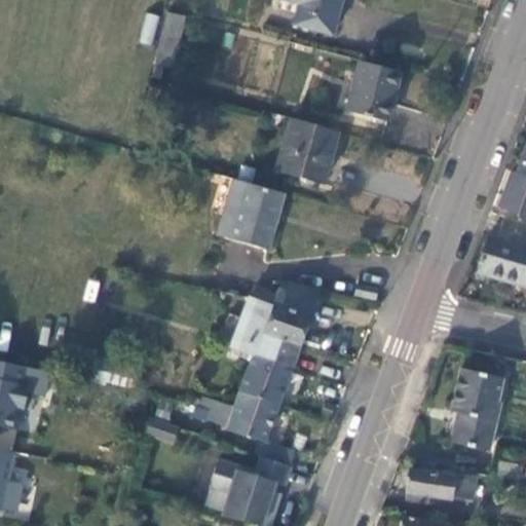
[(283,0),(299,4),(293,25),(332,35),(340,0),(283,0)]
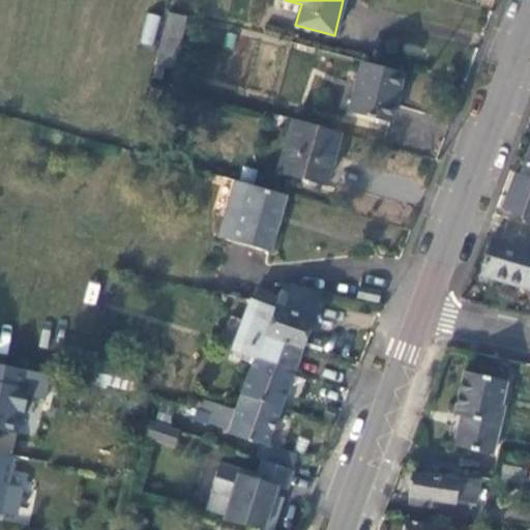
[(152,45),(160,16),(148,11),(139,41),(152,45)]
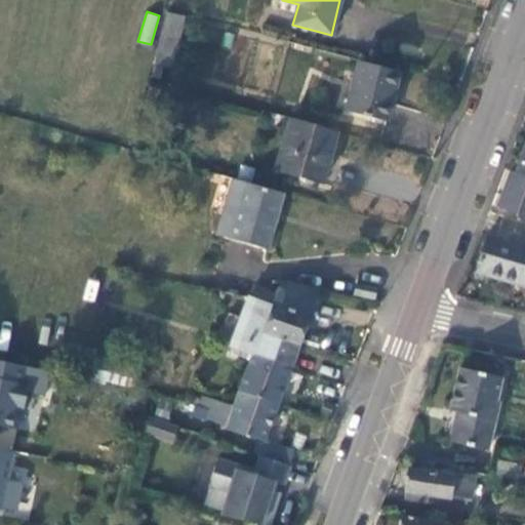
[(166,12),(155,62),(172,67),(184,16),(166,12)]
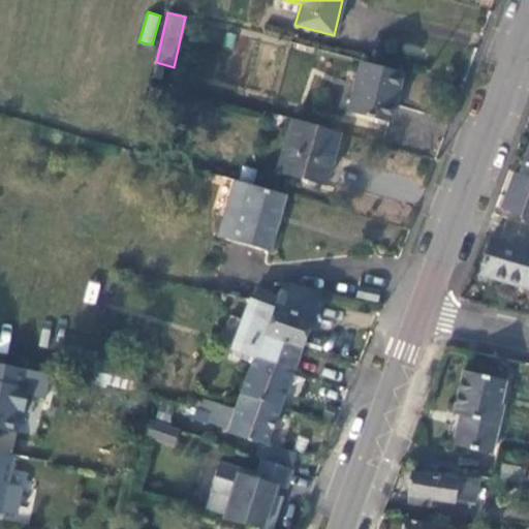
[(348,113),(389,124),(402,72),(362,62),(348,113)]
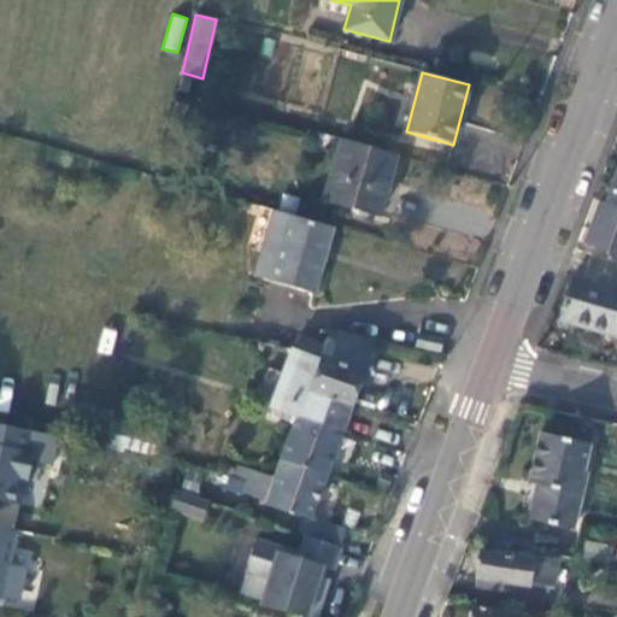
[(324,199),(378,215),(397,154),(341,139),(324,199)]
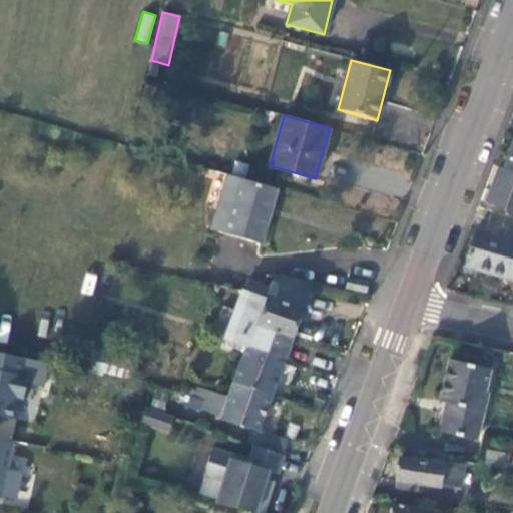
[(512,143),(503,168),(512,171),(512,143)]
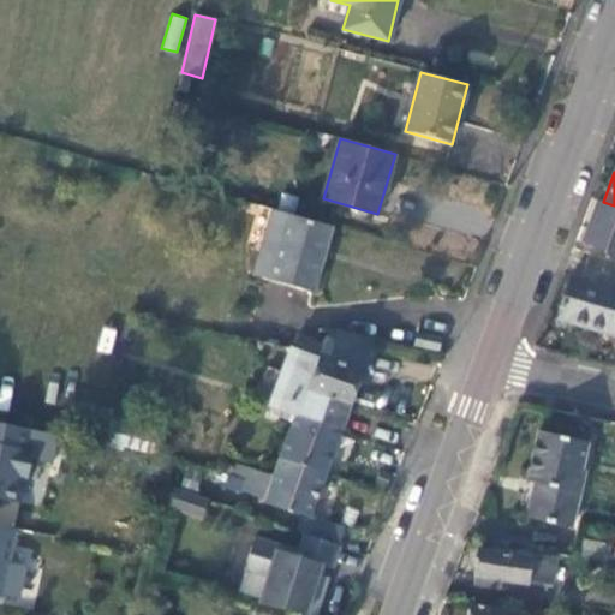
[(614,206),(603,202),(597,201),(581,243),(614,254),(614,206)]
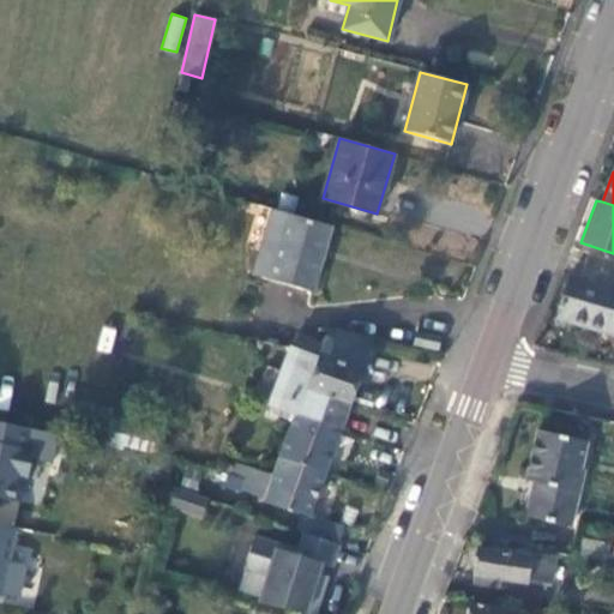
[(253,275),(311,292),(330,227),(272,210),(253,275)]
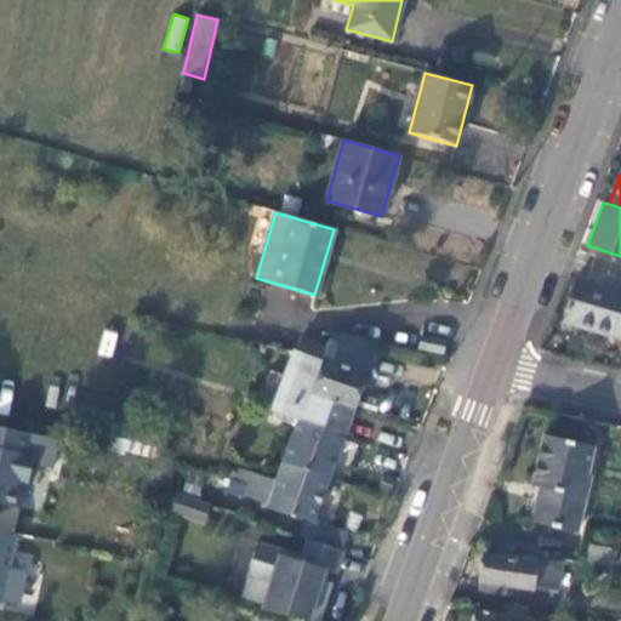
[(620,337),(620,268),(592,260),(587,280),(575,277),(563,322),(620,337)]
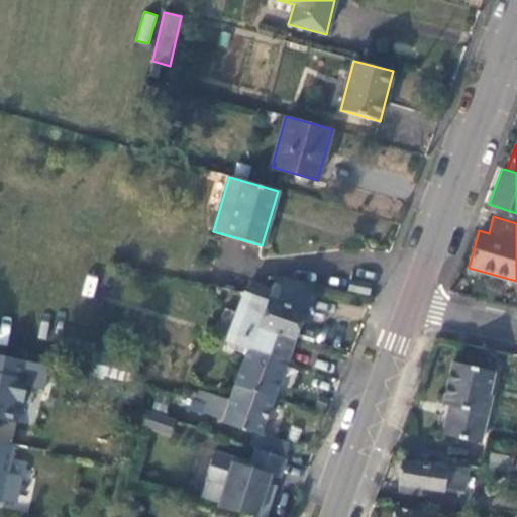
[(268,298),(267,299),(267,301),(256,327),(294,340),(313,287),(276,278),(271,289),(268,298)]
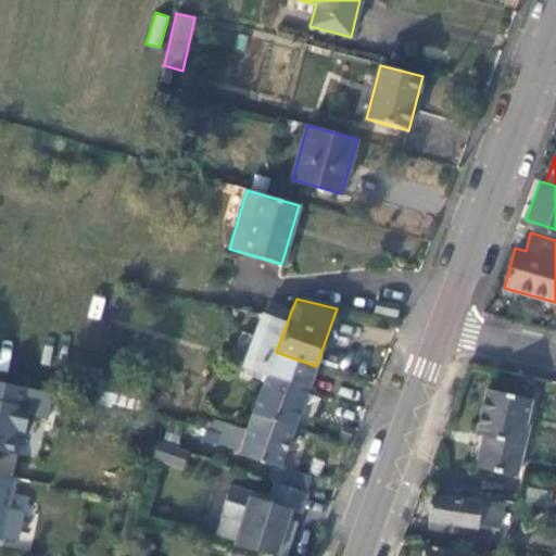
[(265,314),(287,321),(288,320),(291,311),(269,302),(265,314)]
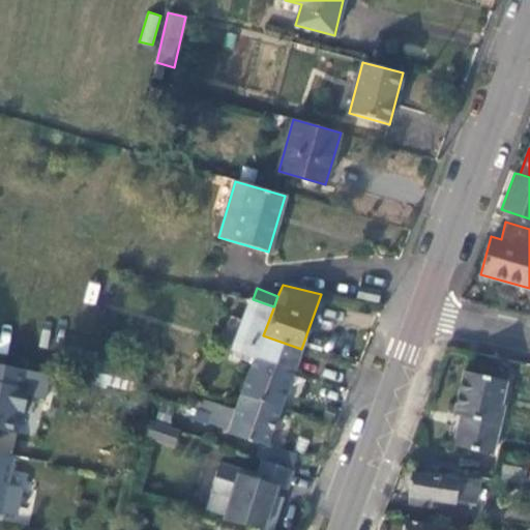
[(263,335),(273,308),(249,300),(242,321),(232,347),(231,350),(254,358),(255,357),(293,372),(301,349),(263,335)]
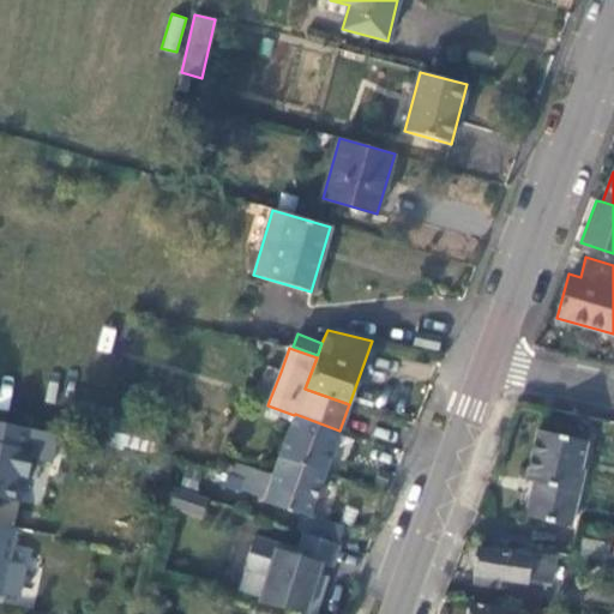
[(254,397),(269,402),(281,372),(266,366),(254,397)]
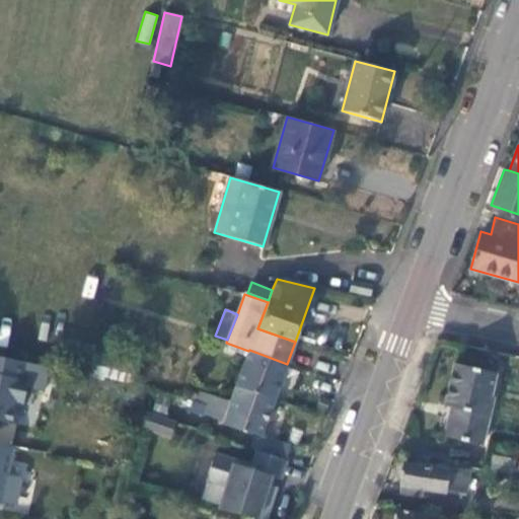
[(236,386),(274,399),(287,364),(249,350),(248,351),(236,386)]
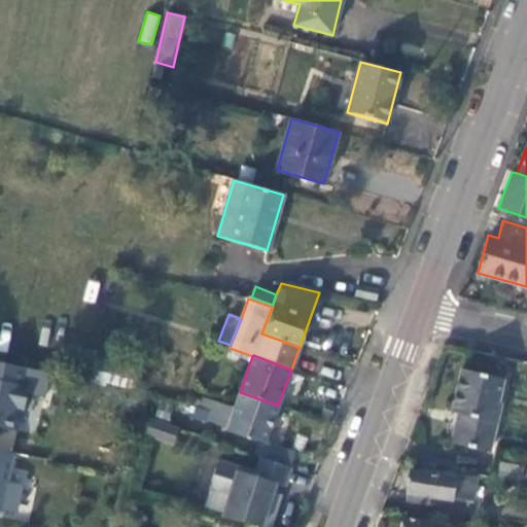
[(90,382),(102,385),(103,383),(132,390),(136,373),(94,362),(90,382)]
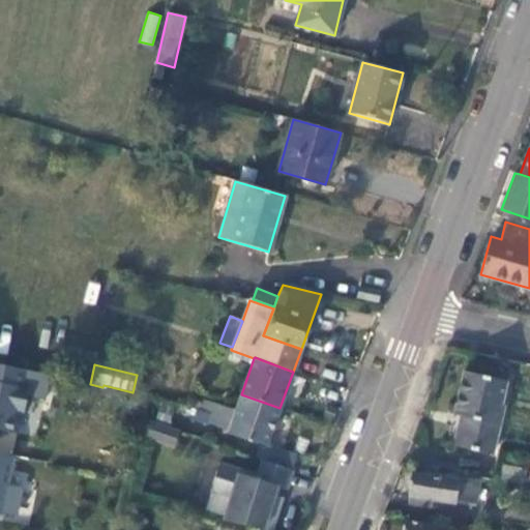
[(30,370),(0,365),(0,430),(23,433),(30,370)]
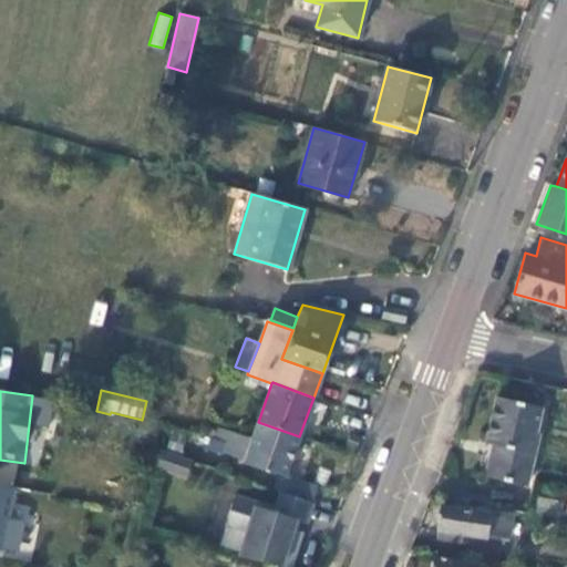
[(536,433),(542,408),(496,398),(484,443),(492,445),(485,476),(526,486),(539,434),(536,433)]
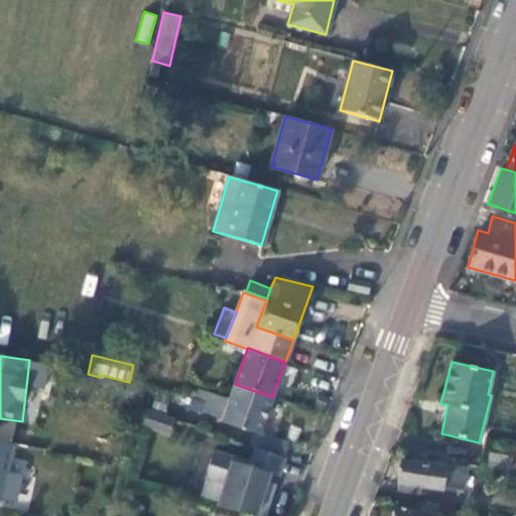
[(204,404),(202,411),(223,418),(223,420),(259,433),(272,397),(235,384),(229,400),(196,388),(192,399),(204,404)]
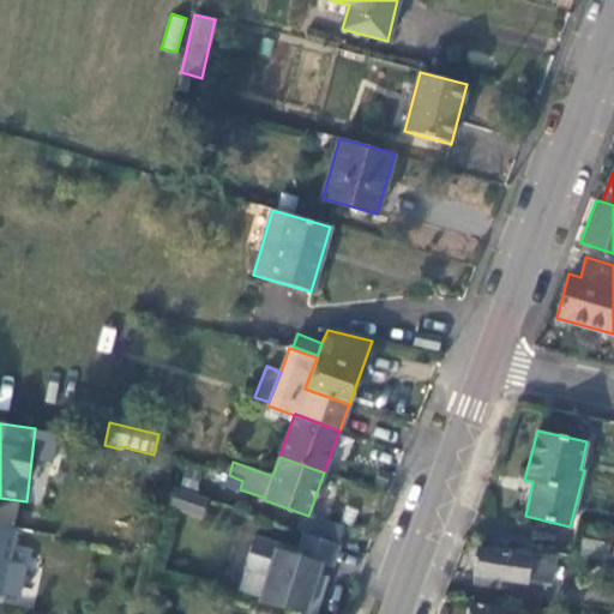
[(226,483),(240,489),(242,481),(229,475),(226,483)]
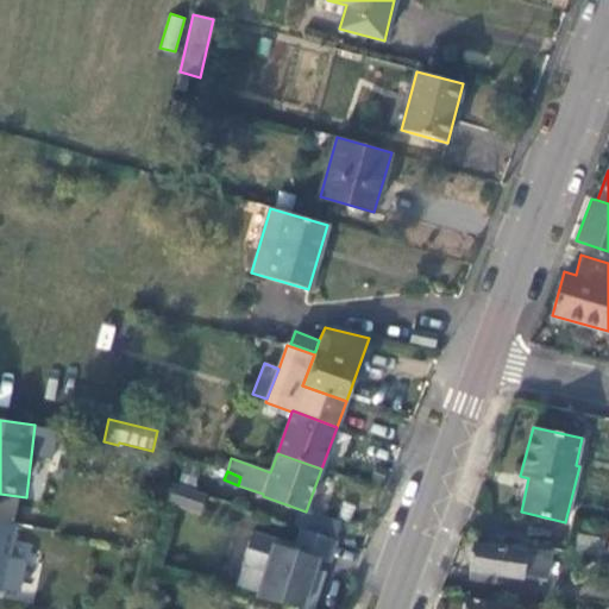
[(199,514),(206,495),(173,483),(168,503),(199,514)]
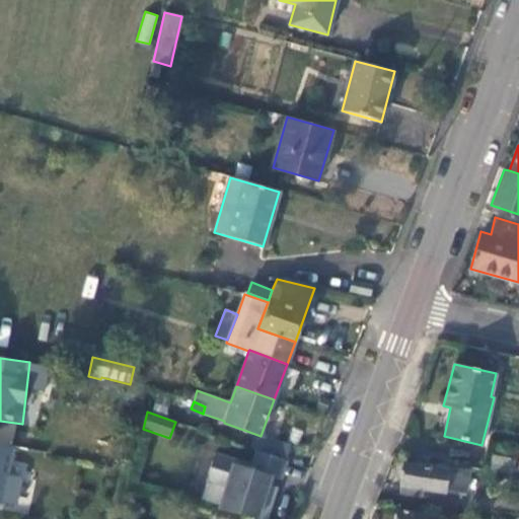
[(287,458),(291,444),(260,436),(255,449),(287,458)]
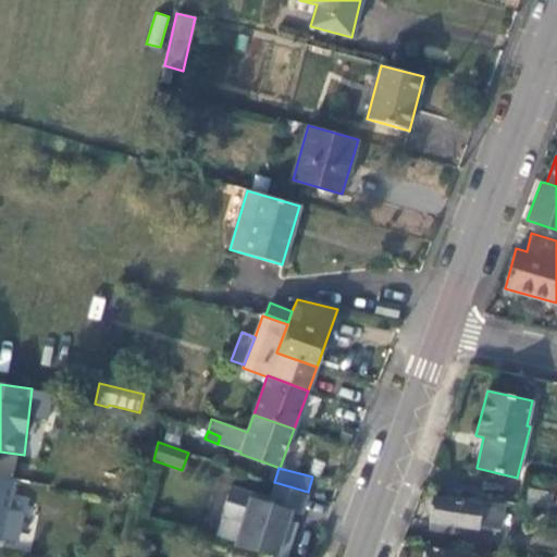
[(0,539),(15,542),(22,512),(7,509),(13,479),(0,475),(0,539)]
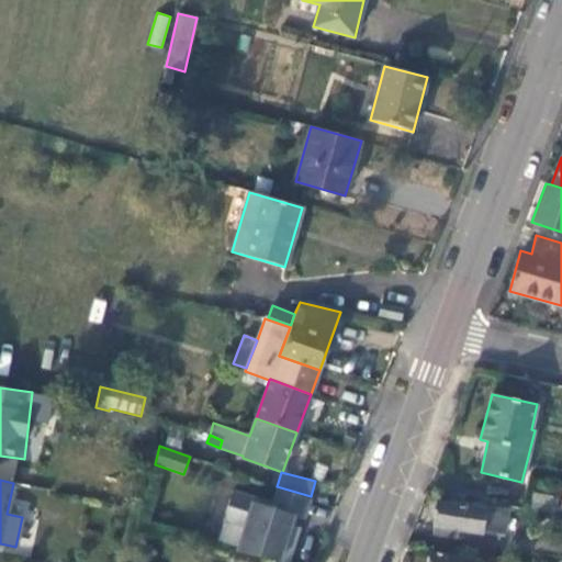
[(232,491),(222,521),(243,527),(235,551),(278,561),(285,561),(299,527),(290,524),(293,515),(304,519),(311,499),(278,487),(272,503),(232,491)]
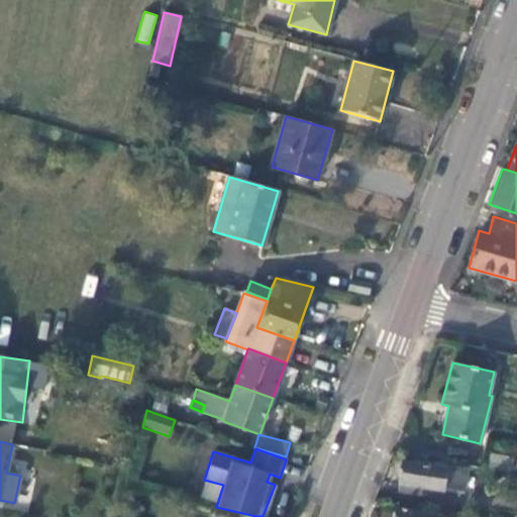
[(505,473),(508,457),(490,453),(488,469),(505,473)]
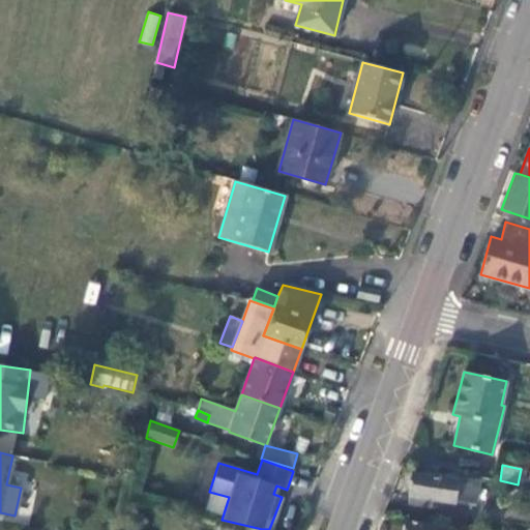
[(409,496),(430,499),(451,503),(452,499),(474,502),(477,481),(455,478),(454,479),(411,473),(408,495),(409,496)]
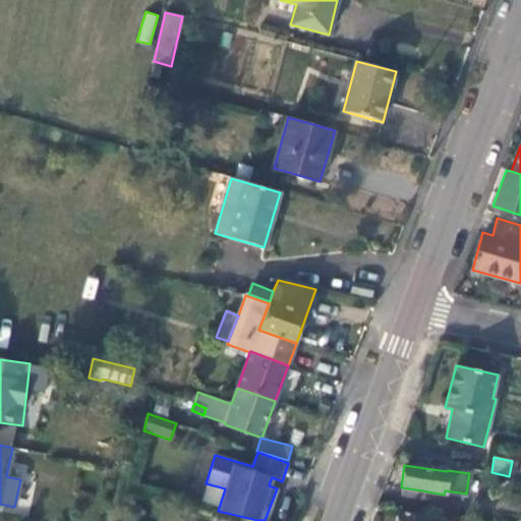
[(421,499),(422,490),(402,487),(400,496),(421,499)]
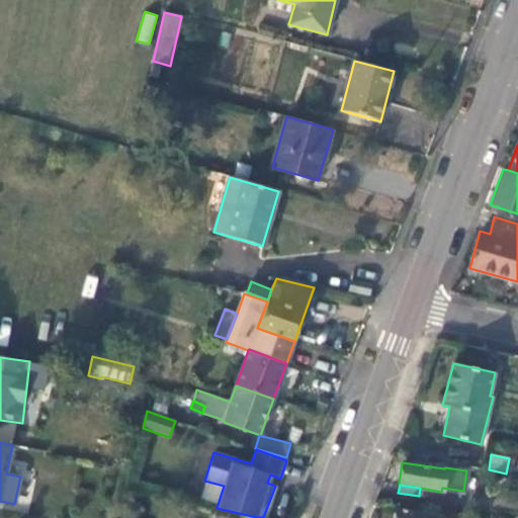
[(439,517),(440,514),(396,508),(394,517),(439,517)]
